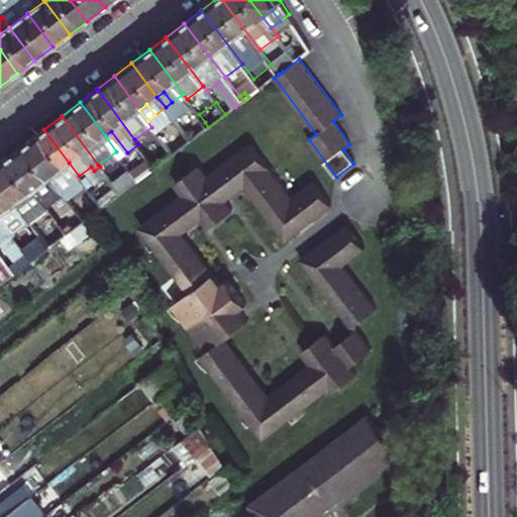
[(203,131),(208,127),(205,122),(200,126),(203,131)]
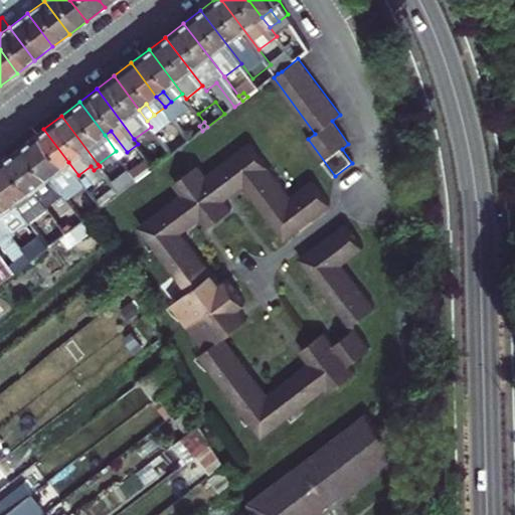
[(68,162),(43,129),(26,142),(51,175),(68,162)]
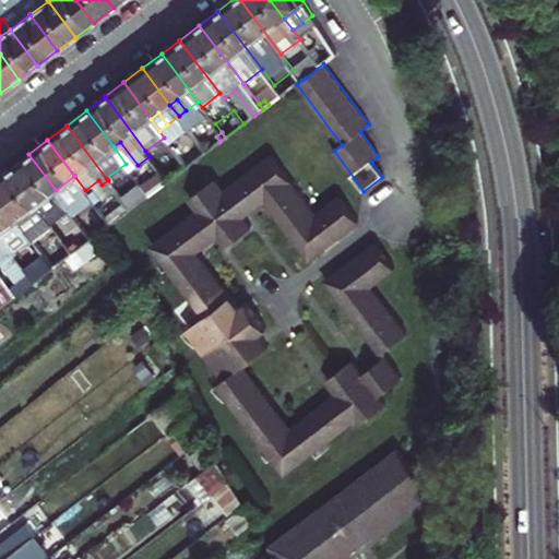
[(56,190),(28,154),(11,167),(38,203),(56,190)]
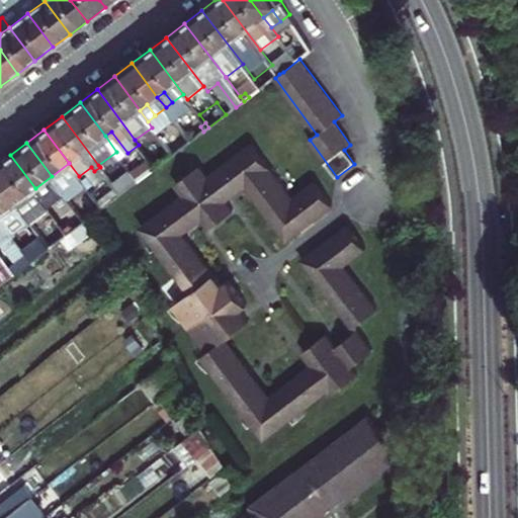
[(242,378),(251,371),(226,338),(248,321),(240,310),(247,305),(229,279),(221,285),(186,240),(178,246),(173,240),(182,234),(194,225),(187,216),(194,209),(201,220),(205,225),(230,206),(225,200),(218,191),(226,186),(233,195),(245,186),(249,182),(256,191),(251,194),(279,232),(287,226),(294,234),(325,211),(318,203),(326,197),(314,181),(291,197),(251,144),(207,176),(199,166),(175,184),(183,195),(140,227),(189,293),(172,306),(206,351),(200,355),(262,438),(329,389),(332,393),(357,373),(351,365),(370,351),(355,331),(336,346),(326,333),(301,351),(312,363),(318,373),(312,378),(305,369),(269,396),(256,378),(247,385),(242,378)]
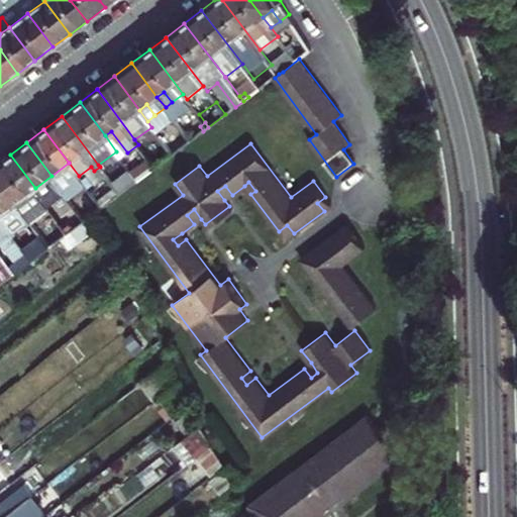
[(0,162),(0,179),(17,202),(35,188),(10,154),(0,162)]
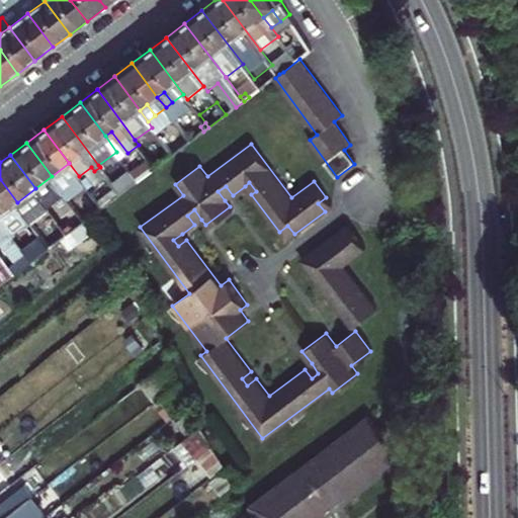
[(0,214),(17,202),(0,179),(0,214)]
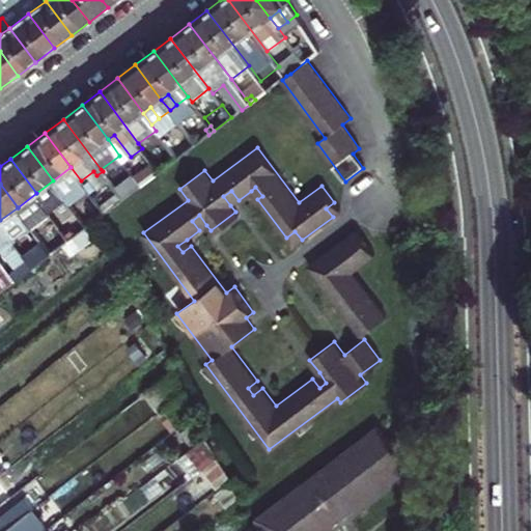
[(255,187),(251,191),(257,199),(262,196),(255,187)]
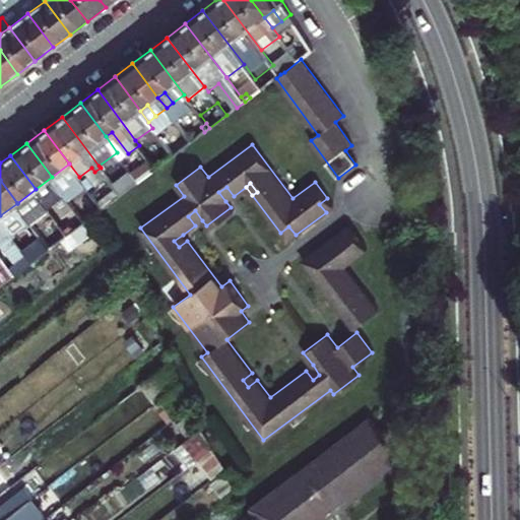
[(218,192),(225,201),(234,196),(226,187),(218,192)]
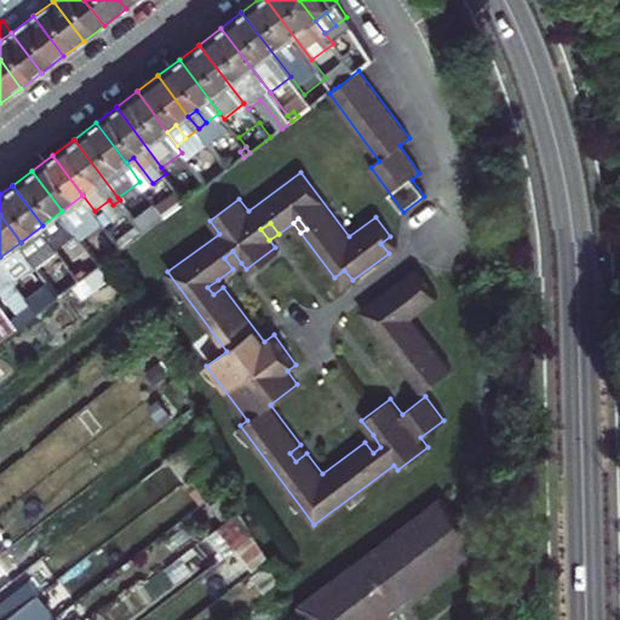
[(390,236),(380,244),(389,253),(397,247),(390,236)]
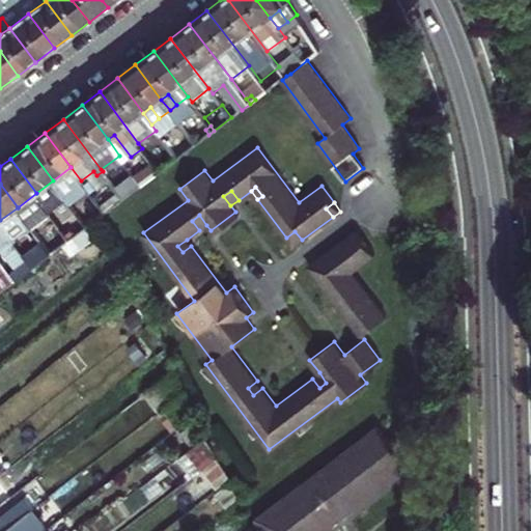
[(235,212),(211,230),(214,235),(239,217),(235,212)]
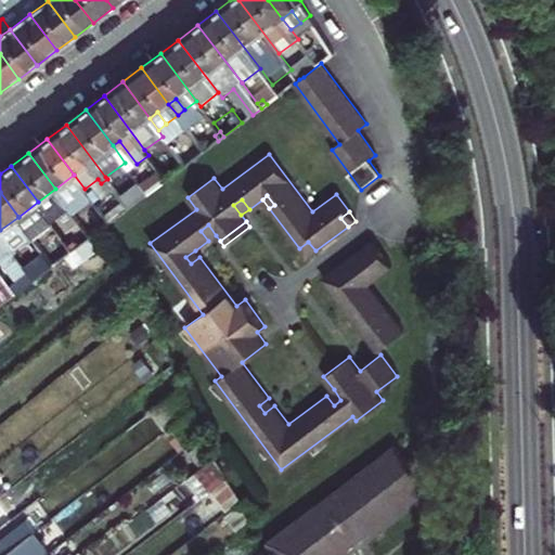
[(201,231),(208,241),(216,235),(208,224),(201,231)]
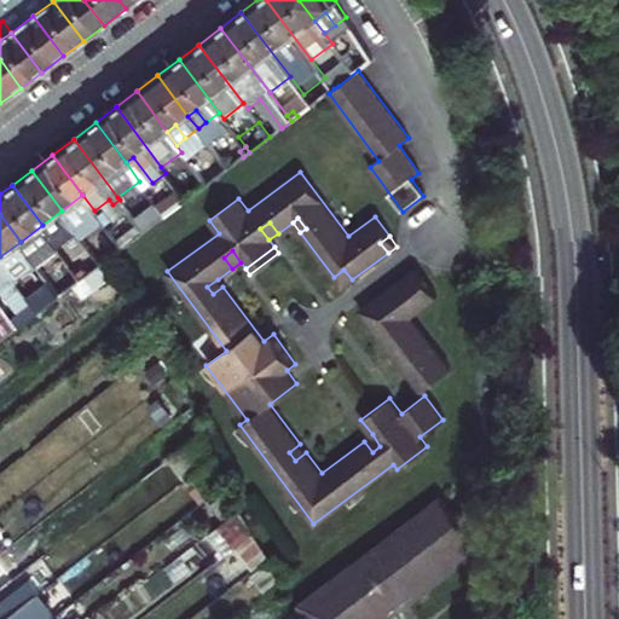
[(343,270),(334,277),(341,287),(352,279),(343,270)]
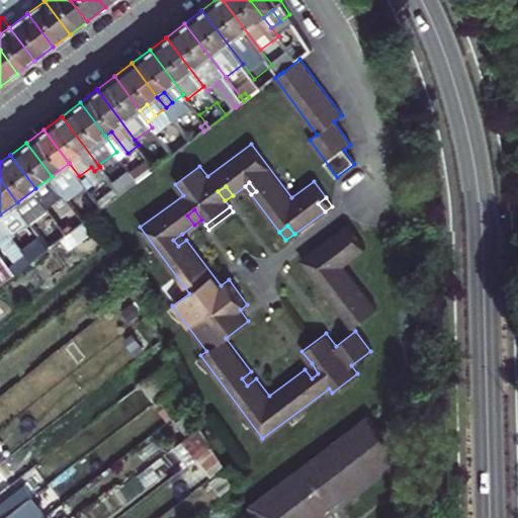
[(355,312),(361,319),(375,309),(343,265),(364,249),(346,226),(310,253),(317,263),(309,269),(346,319),(355,312)]
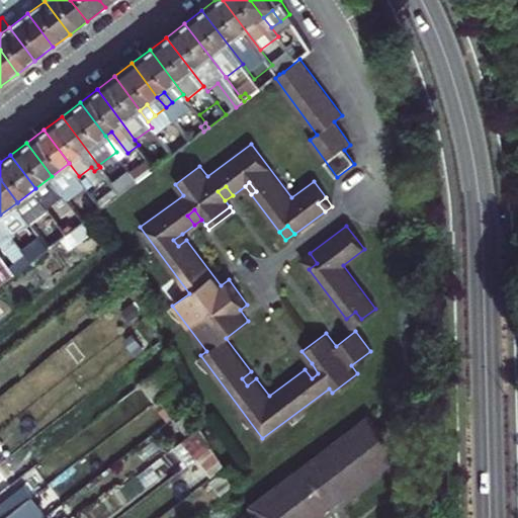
[(61,233),(64,238),(69,234),(66,229),(61,233)]
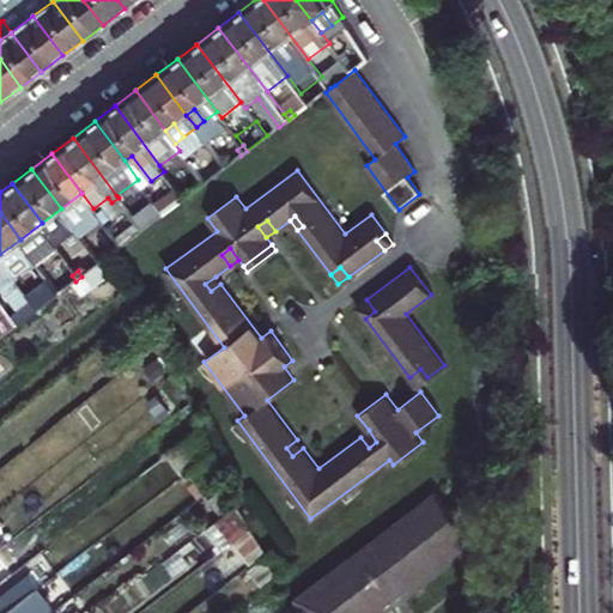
[(216,277),(205,284),(211,291),(220,284),(216,277)]
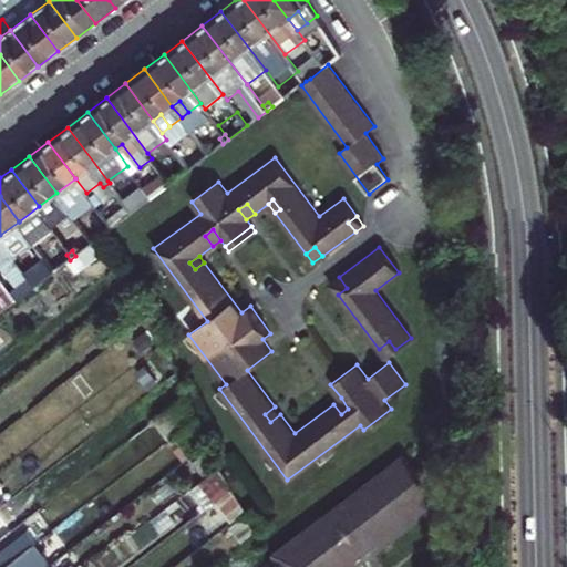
[(329,285),(338,295),(347,288),(339,277),(329,285)]
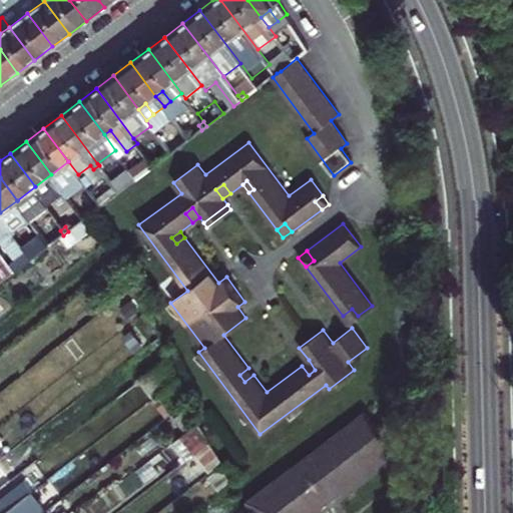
[(24,258),(28,262),(33,259),(29,253),(24,258)]
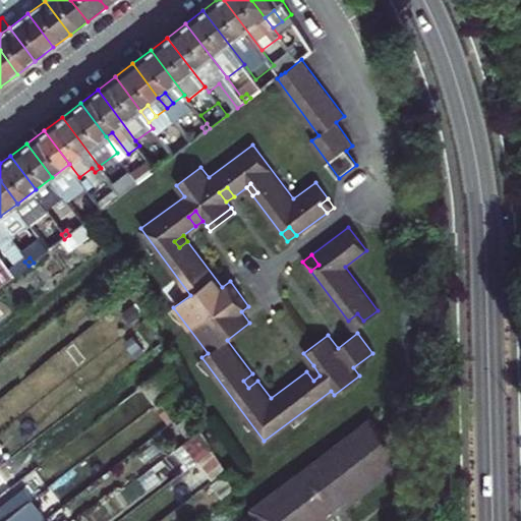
[(357,313),(348,321),(354,328),(363,321),(357,313)]
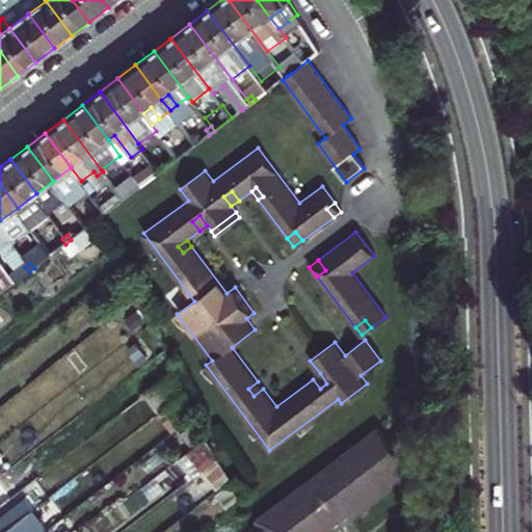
[(320,373),(313,379),(320,389),(326,383),(320,373)]
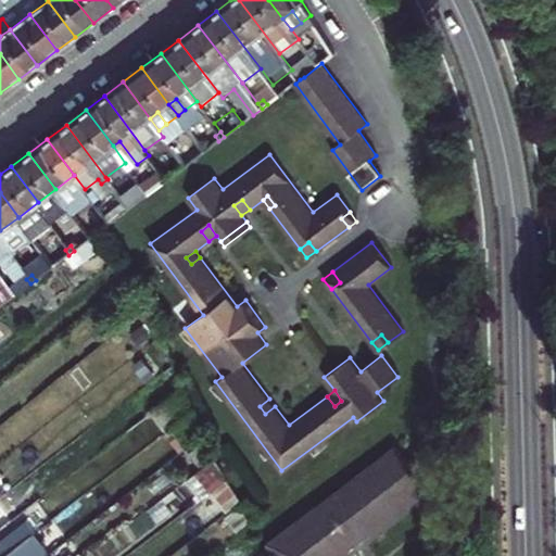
[(260,406),(265,414),(275,406),(269,399),(260,406)]
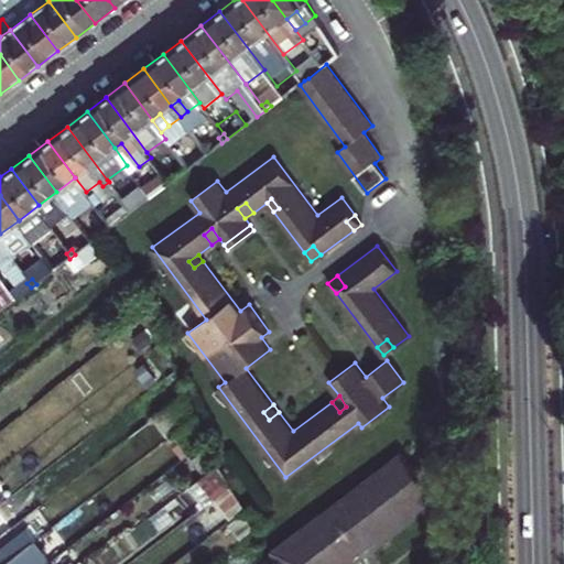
[(277,563),(346,563),(434,497),(422,480),(413,470),(401,454),(273,551),(277,563)]
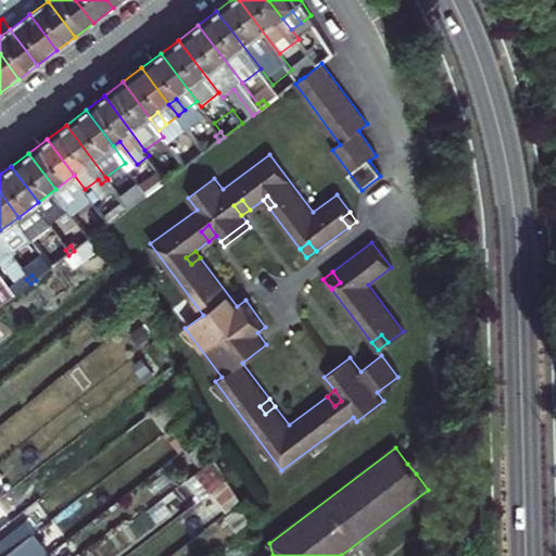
[(414,458),(407,464),(416,474),(422,469),(414,458)]
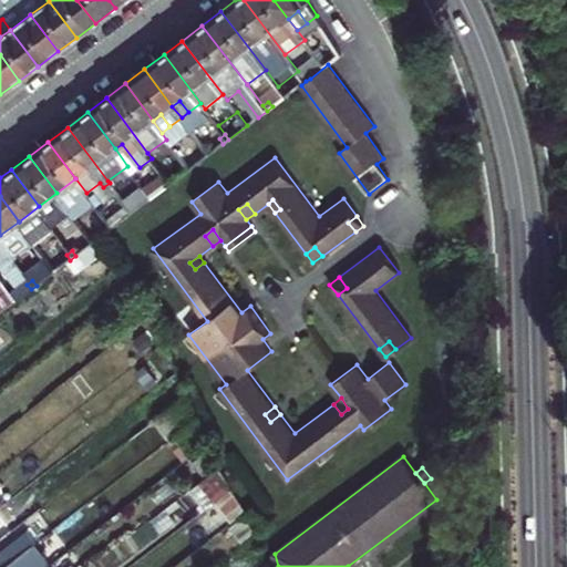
[(219,470),(188,488),(216,532),(246,512),(219,470)]
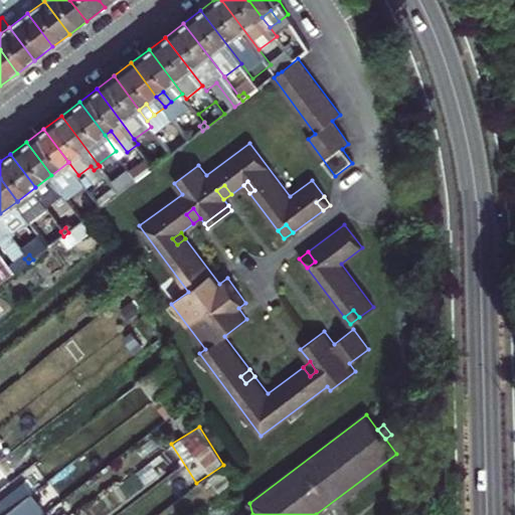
[(0,514),(6,514),(30,497),(34,494),(27,485),(13,492),(0,502),(0,514)]
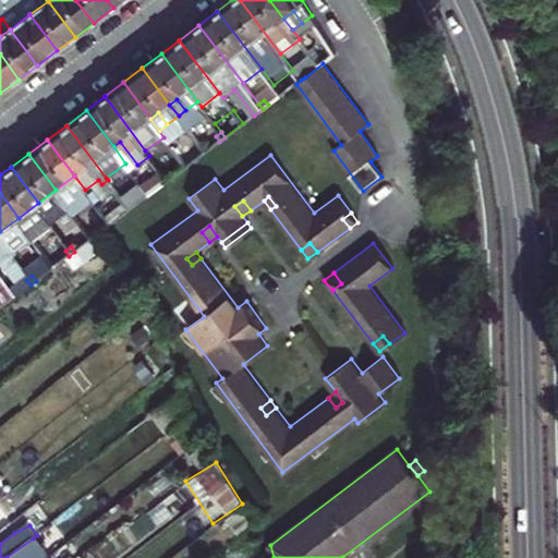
[(7,557),(47,557),(48,557),(33,538),(7,557)]
